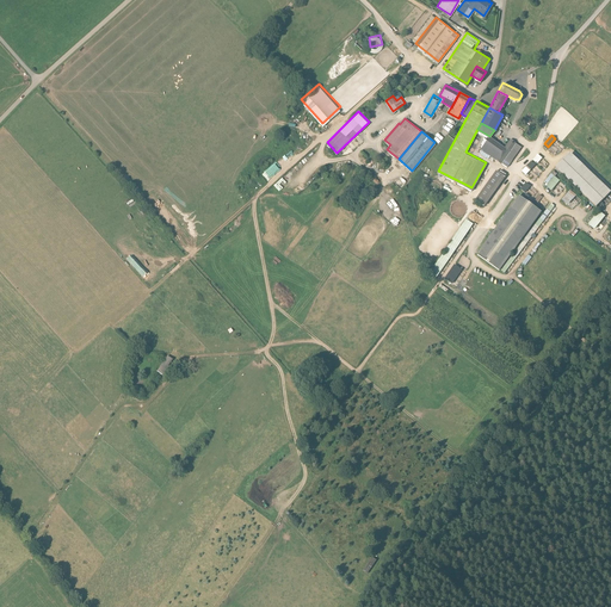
[(481,147),(507,165),(520,146),(510,138),(505,147),(489,136),(481,147)]
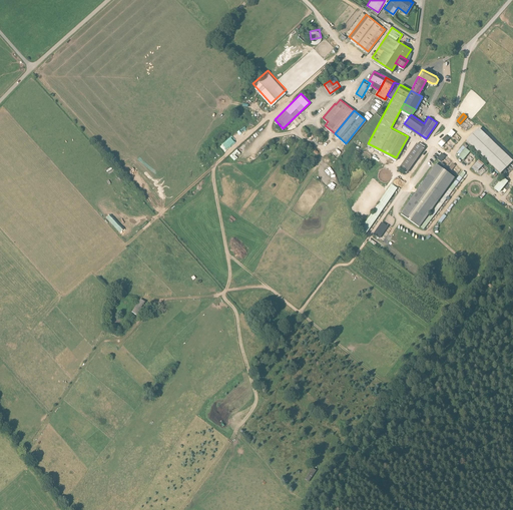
[(467,139),(501,171),(512,159),(479,127),(467,139)]
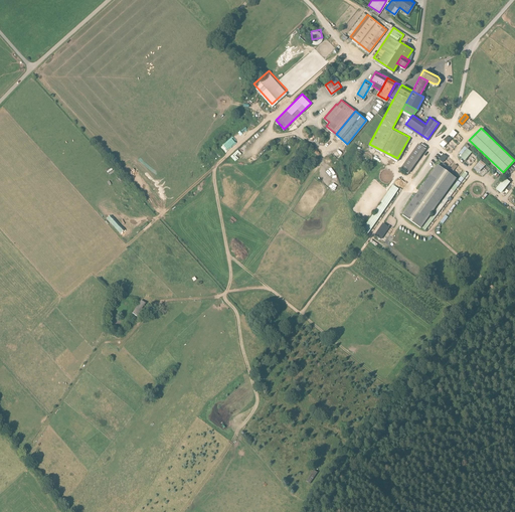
[(454,136),(459,140),(463,136),(458,132),(454,136)]
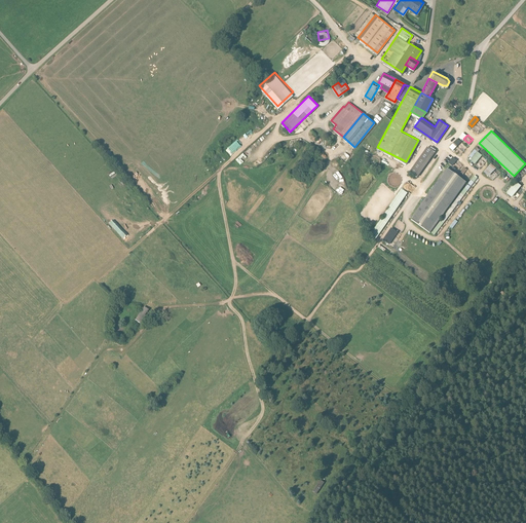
[(457,137),(450,145),(453,148),(460,140),(457,137)]
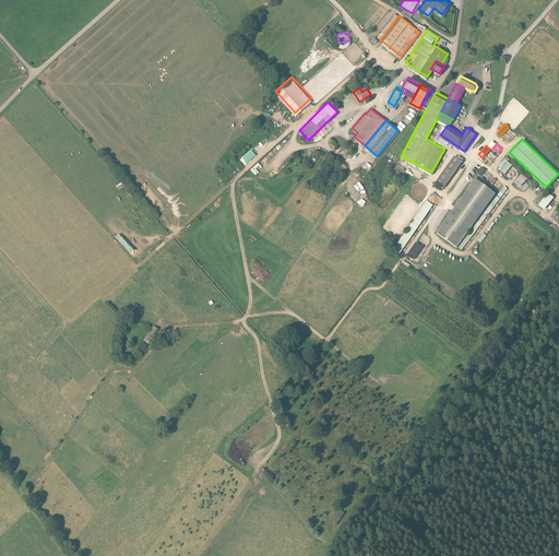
[(490,149),(484,157),(489,163),(497,154),(490,149)]
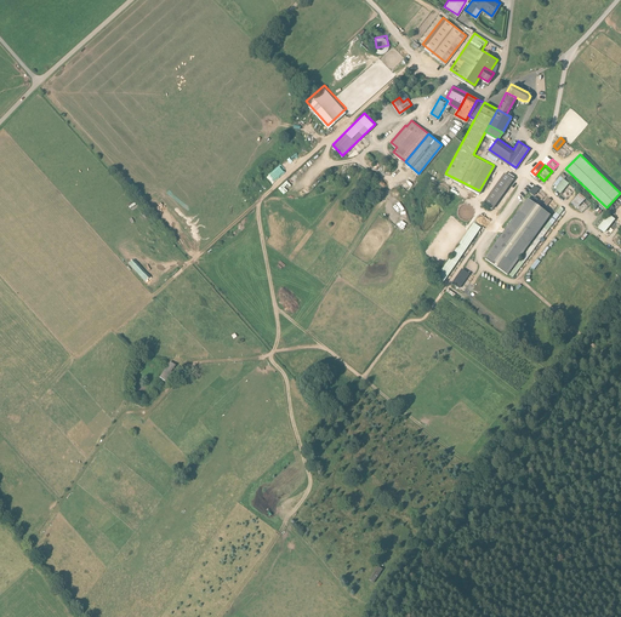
[(274,169),(268,175),(273,178),(279,172),(274,169)]
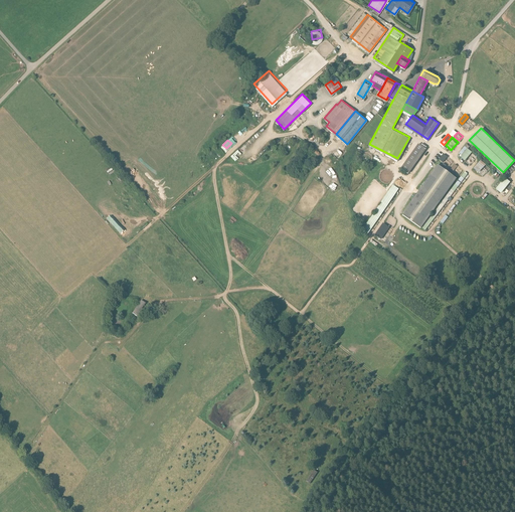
[(398,165),(407,171),(424,148),(415,142),(398,165)]
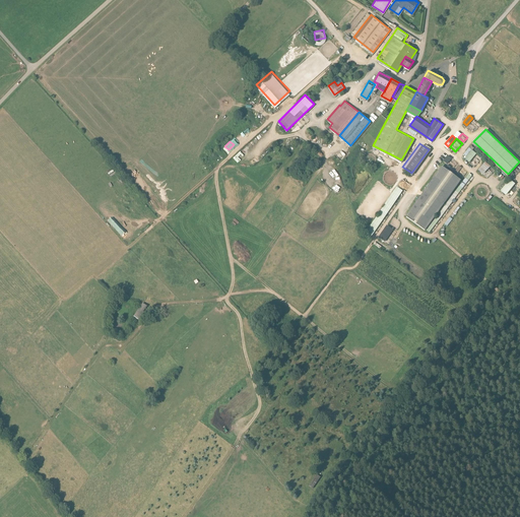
[(244,148),(236,155),(240,159),(248,152),(244,148)]
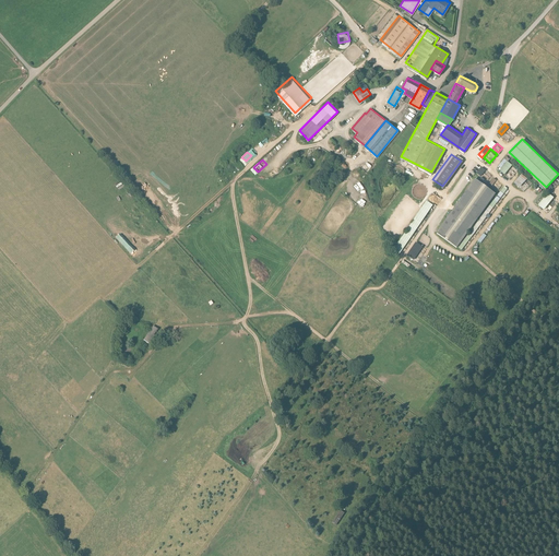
[(499,168),(504,173),(512,164),(507,160),(499,168)]
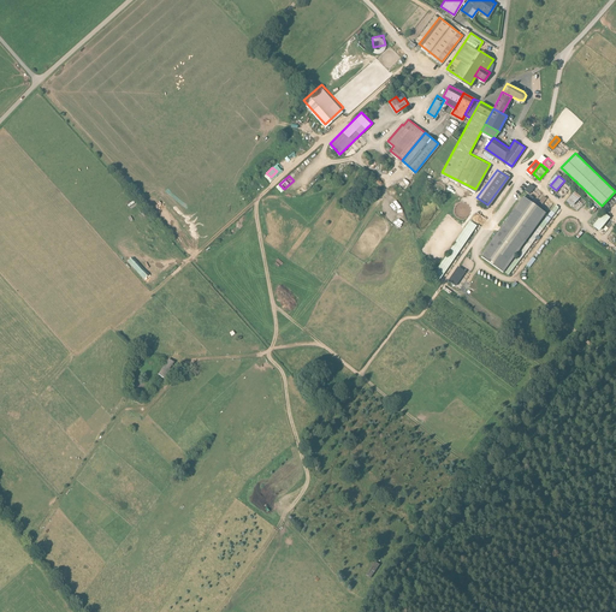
[(531,182),(526,189),(540,198),(545,191),(531,182)]
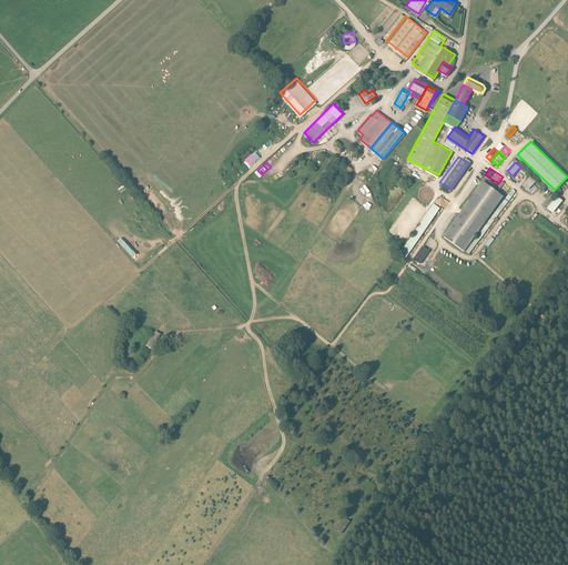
[(530,174),(523,183),(528,188),(535,180),(530,174)]
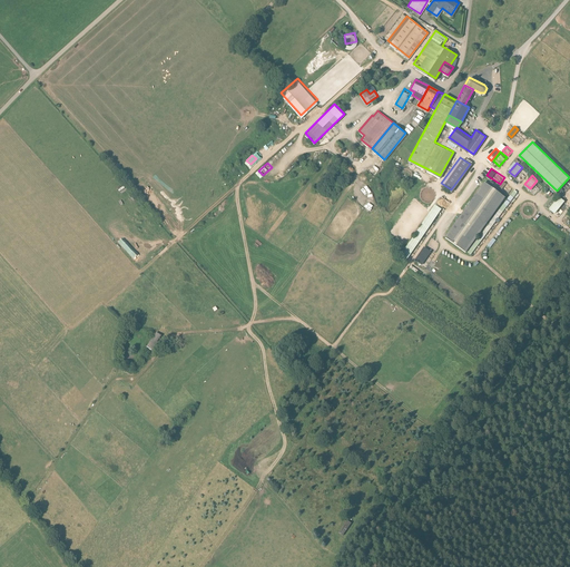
[(445,236),(465,251),(504,195),(485,182),(445,236)]
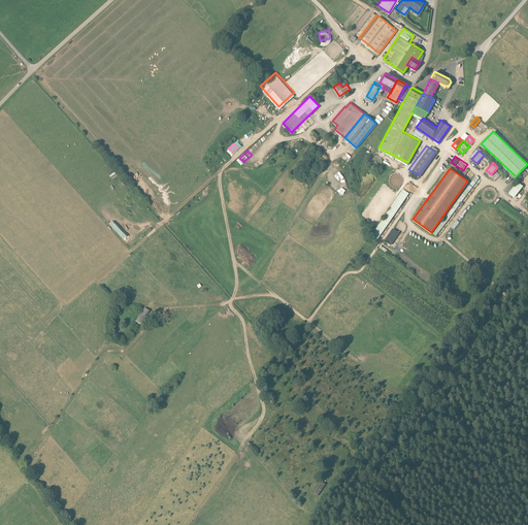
[(100,171),(96,176),(105,186),(110,182),(100,171)]
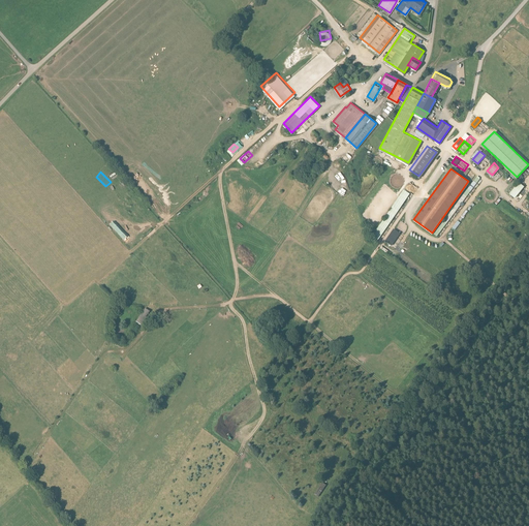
[(518,181),(509,192),(515,196),(524,185),(518,181)]
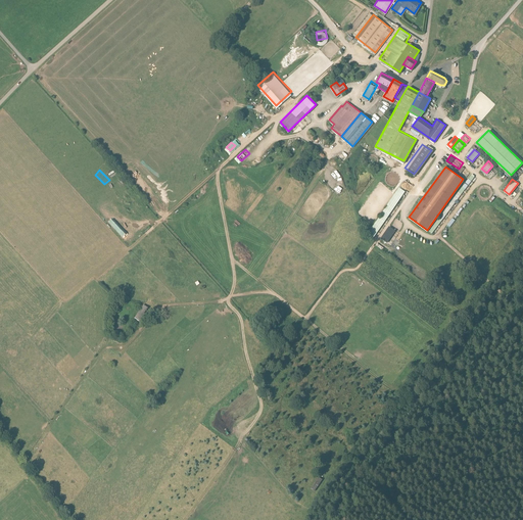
[(109,180),(104,184),(111,191),(116,187),(109,180)]
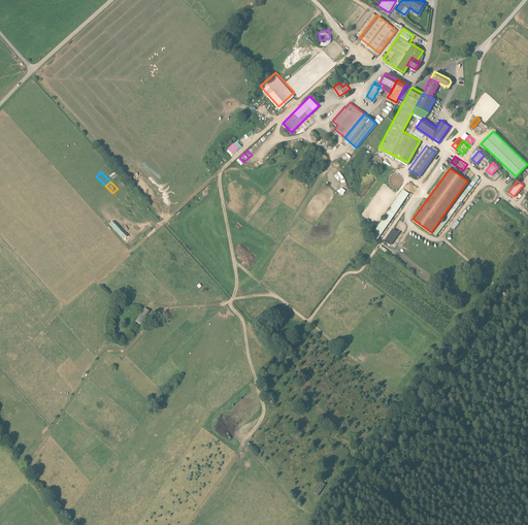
[(372,233),(378,236),(408,193),(403,189),(372,233)]
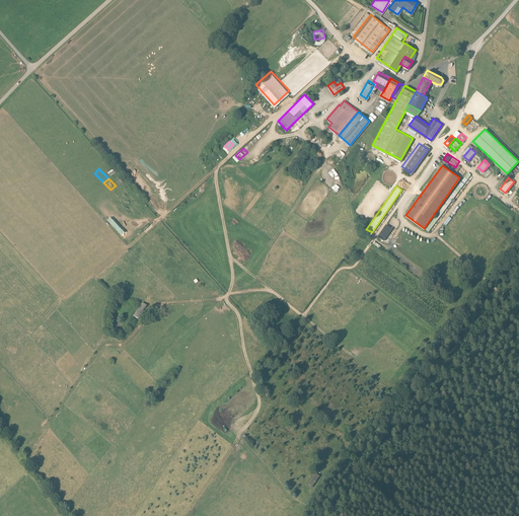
[(129,199),(141,212),(146,208),(134,194),(129,199)]
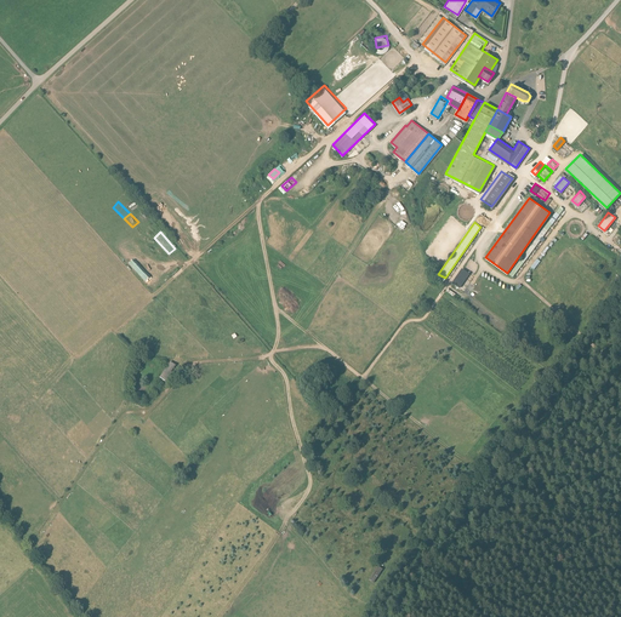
[(462,267),(453,280),(461,285),(469,273),(462,267)]
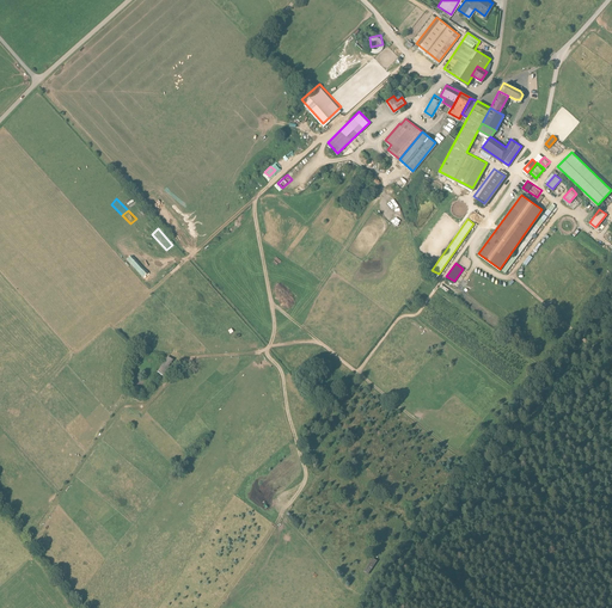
[(164,373),(175,356),(169,352),(158,368),(164,373)]
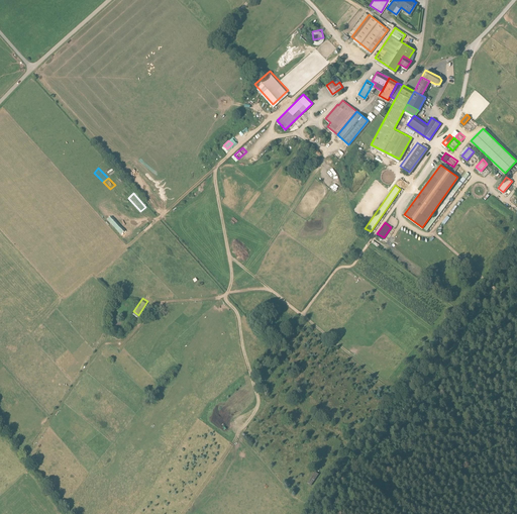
[(314,468),(308,481),(313,483),(319,471),(314,468)]
